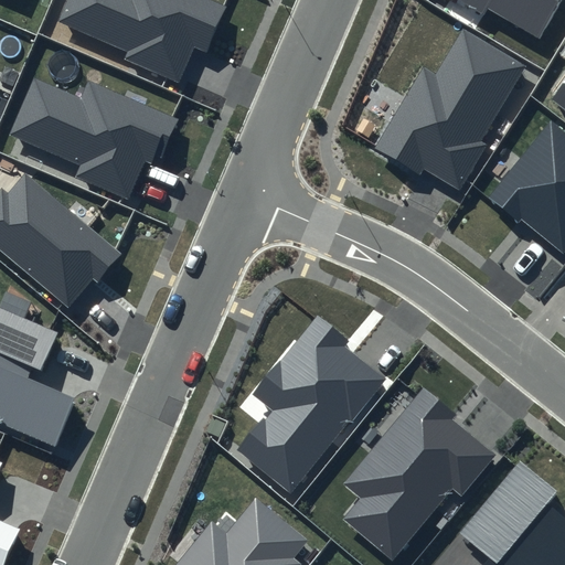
[(226,8),(209,0),(65,0),(56,22),(128,54),(126,60),(178,83),(193,46),(205,52),(226,8)]
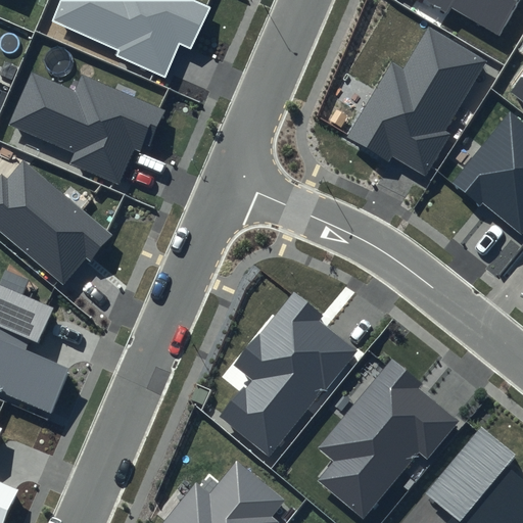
[(425,0),(446,13),(450,7),(498,37),(520,0),(425,0)]
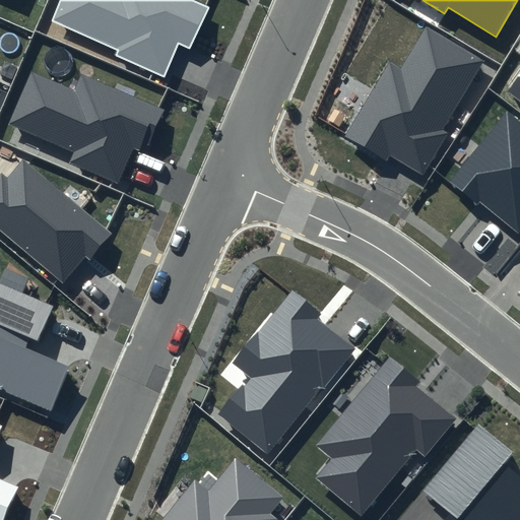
[(484,61),(426,26),(401,69),(389,62),(345,137),(386,160),(389,155),(424,175),(448,133),(444,130),(484,61)]
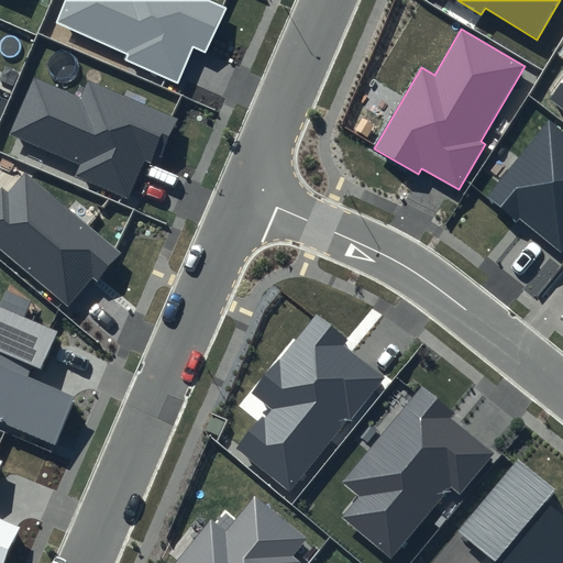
[(178,120),(87,78),(78,97),(35,77),(10,133),(80,164),(75,176),(128,200),(145,161),(151,163),(154,155),(162,158),(178,120)]
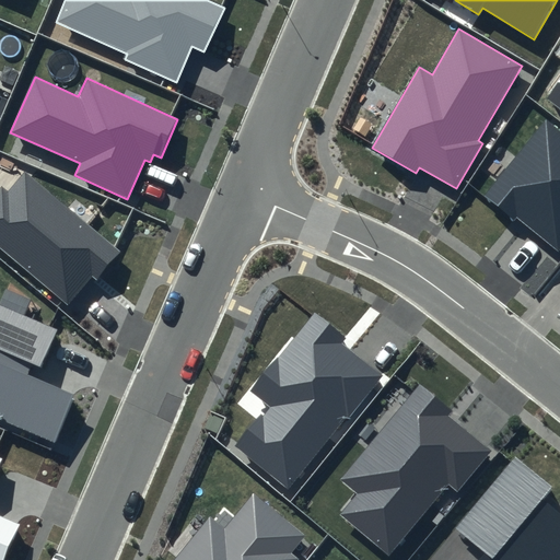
[(559,79),(546,100),(559,109),(559,79)]
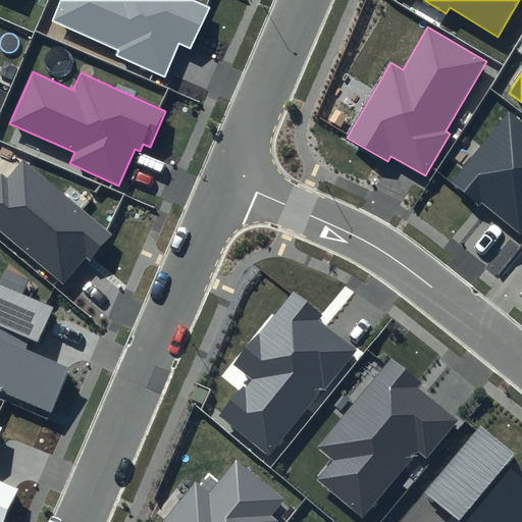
[(521,230),(521,121),(509,111),(451,181),(519,236),(521,230)]
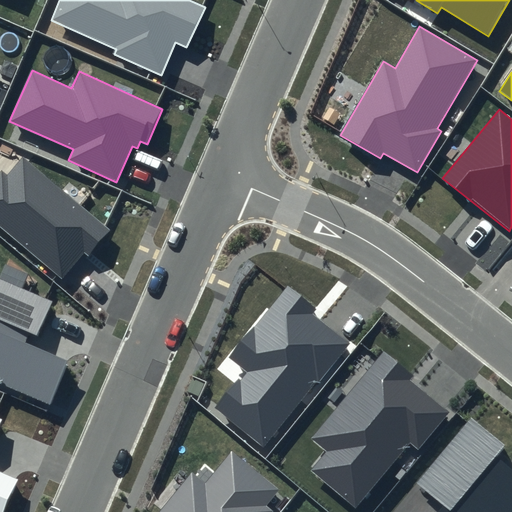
[(6,175),(1,170),(0,171),(0,226),(62,279),(84,253),(87,256),(109,231),(22,156),(6,175)]
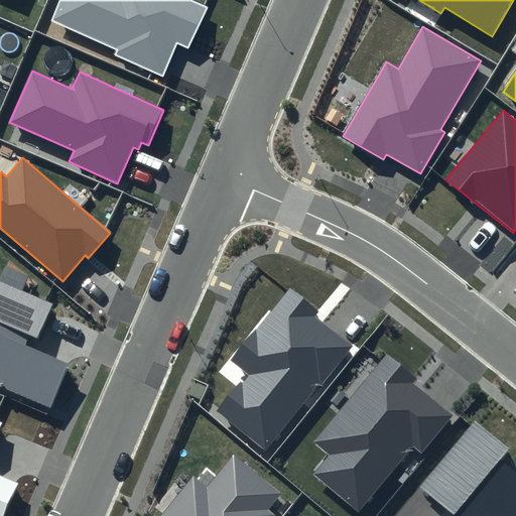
[(51,303),(0,281),(0,388),(48,409),(69,364),(24,345),(29,334),(37,338),(51,303)]
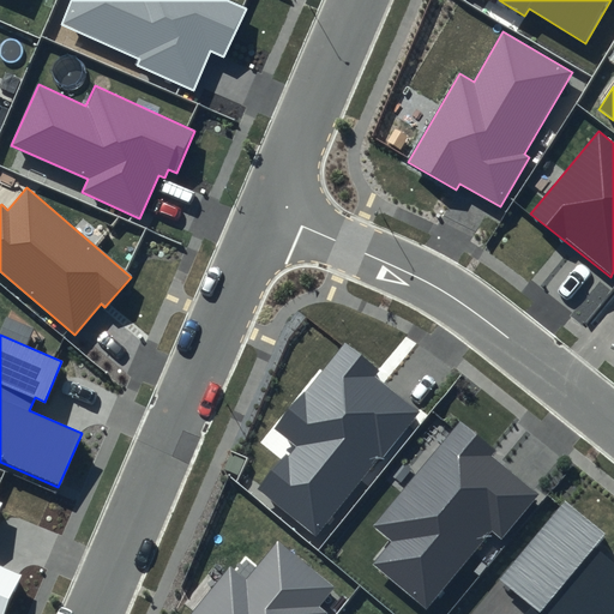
[(379,369),(344,342),(275,429),(294,444),(258,489),(318,537),(419,413),(373,377),(379,369)]
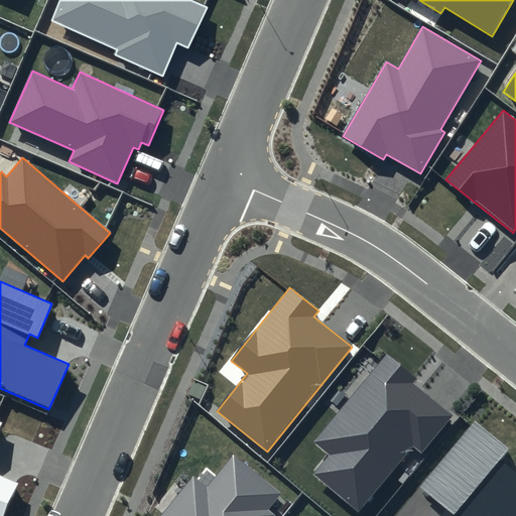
[(414,377),(385,353),(312,442),(329,456),(312,475),(359,512),(412,445),(421,453),(452,415),(410,382),(414,377)]
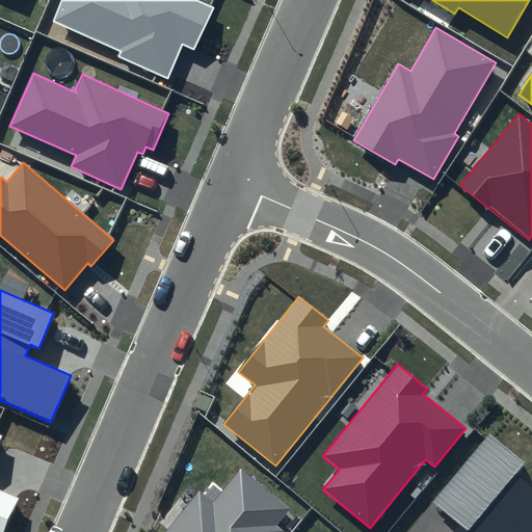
[(525,463),(488,433),(432,502),(461,526),(455,531),(531,531),(531,488),(514,475),(525,463)]
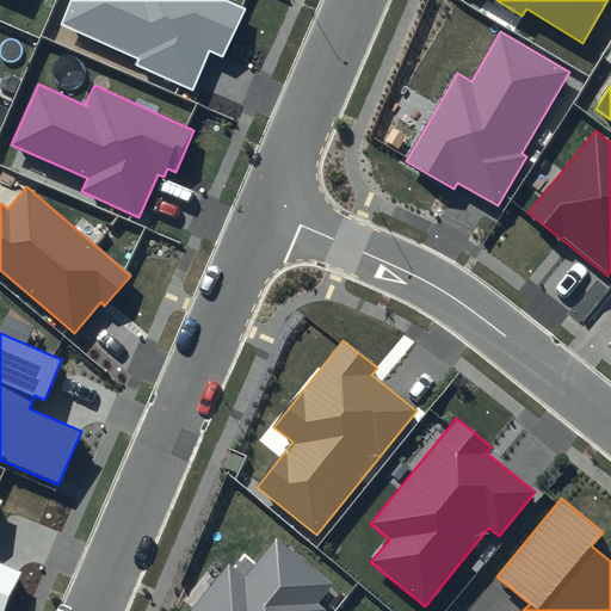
[(0,505),(2,501),(0,499),(0,610),(8,610),(25,573),(0,561),(0,505)]
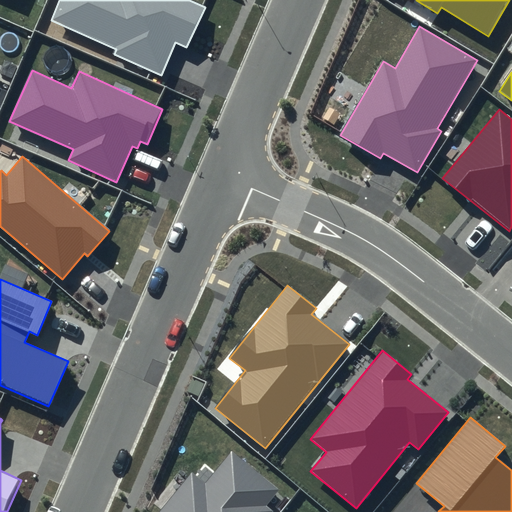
[(281,490),(232,450),(205,483),(193,472),(160,511),(272,511),(274,510),(268,505),(281,490)]
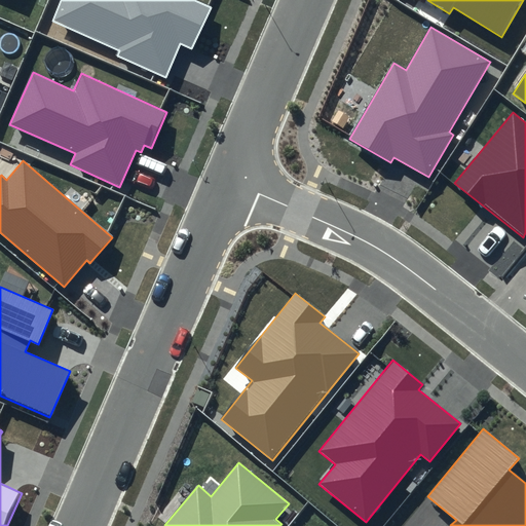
All buildings are outlined.
